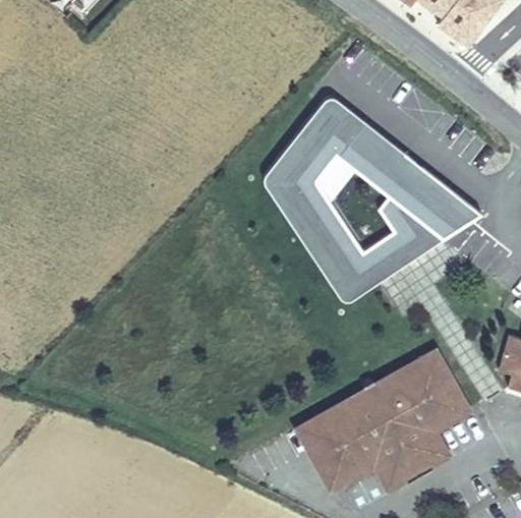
[(70,0),(80,9),(83,6),(77,1),(78,0),(70,0)]
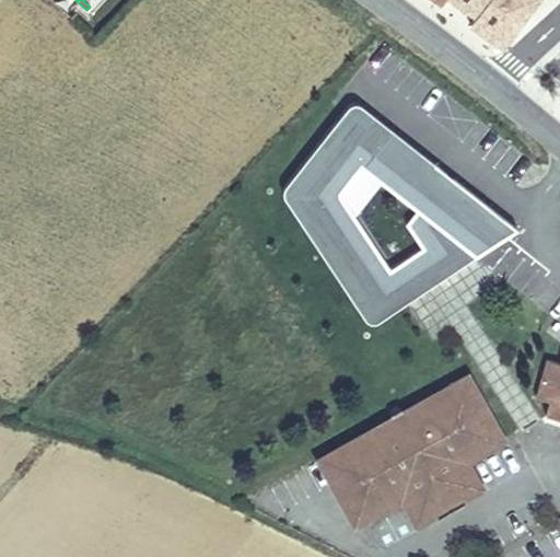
[(441,0),(510,38),(531,0),(441,0)]
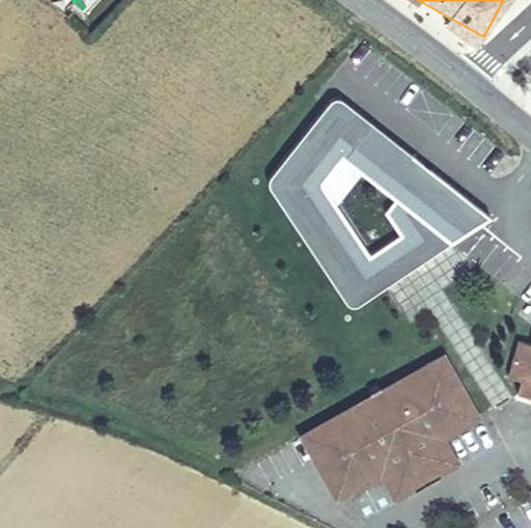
[(337,99),(334,99),(332,100),(329,103),(272,174),(270,177),(269,181),(269,185),(270,187),(341,298),(346,306),(351,307),(355,307),(359,306),(414,270),(488,219),(411,155),(340,100),(337,99)]
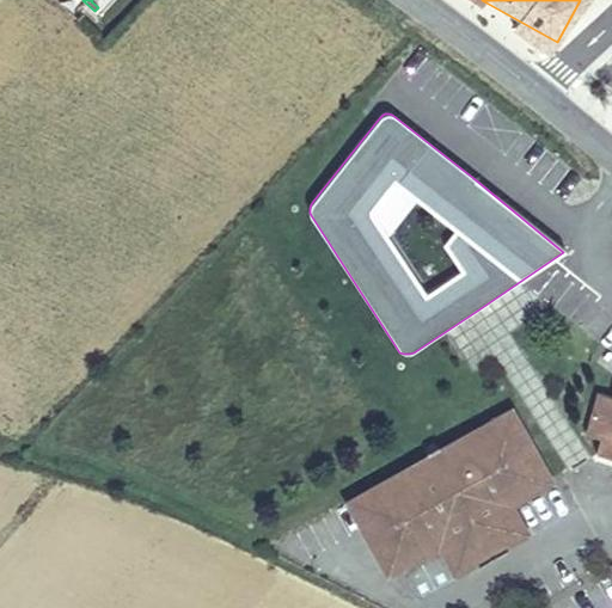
[(611,442),(611,401),(609,401),(600,440),(611,442)]
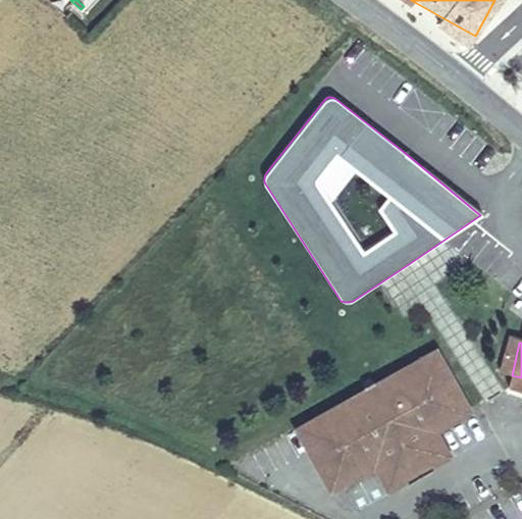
[(396,487),(416,477),(414,473),(419,471),(412,458),(427,450),(436,467),(458,456),(445,433),(480,414),(447,352),(305,424),(340,487),(383,464),(396,487)]
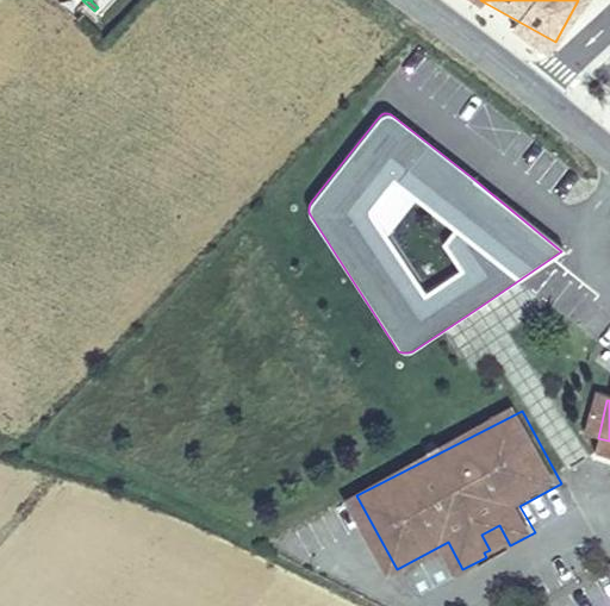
[(490,550),(484,553),(486,557),(490,563),(514,551),(510,545),(499,525),(481,535),(490,550)]
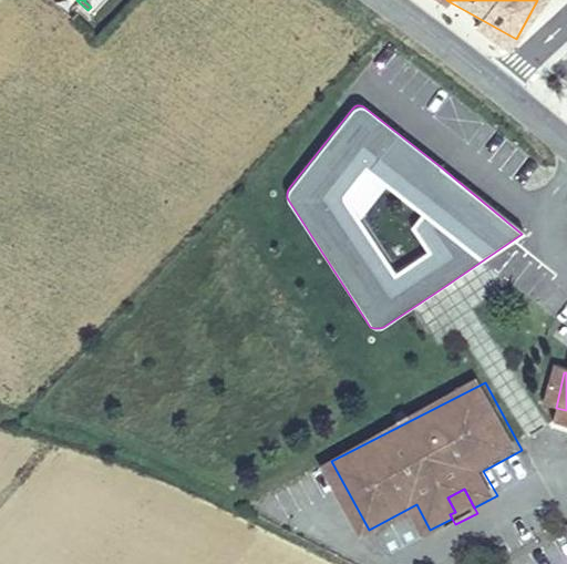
All buildings are outlined.
